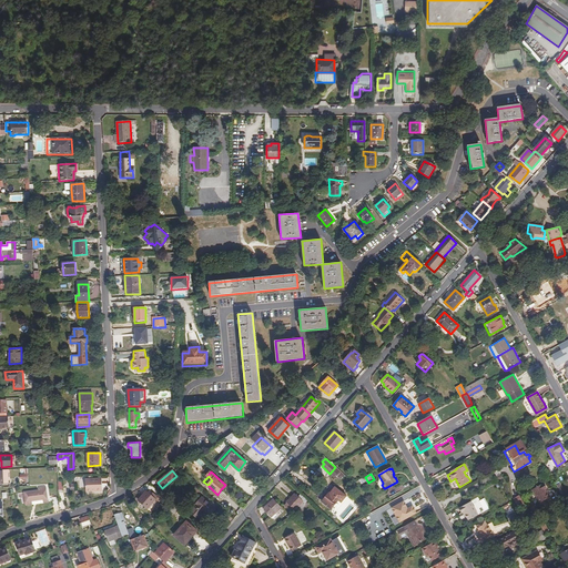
[(102,488),(102,477),(85,478),(87,492),(93,490),(93,489),(102,488)]
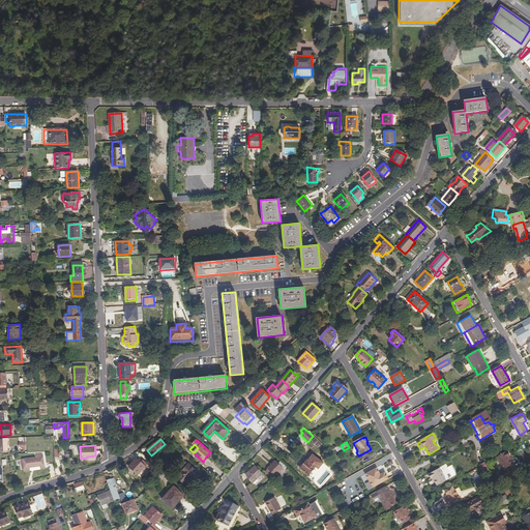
[(508,457),(506,451),(496,457),(503,469),(512,464),(510,459),(509,459),(508,457)]
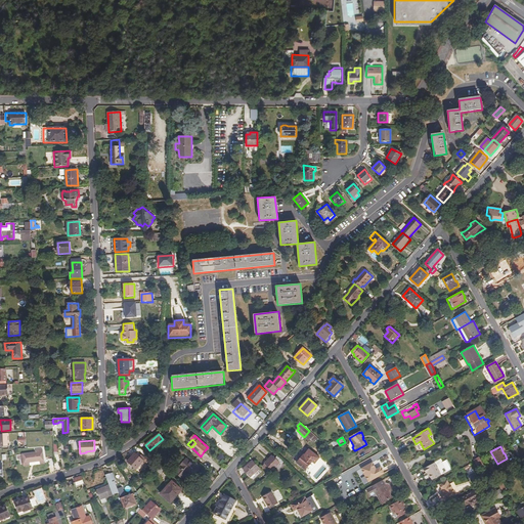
[(43,465),(42,450),(36,451),(36,454),(23,454),(24,467),(43,465)]
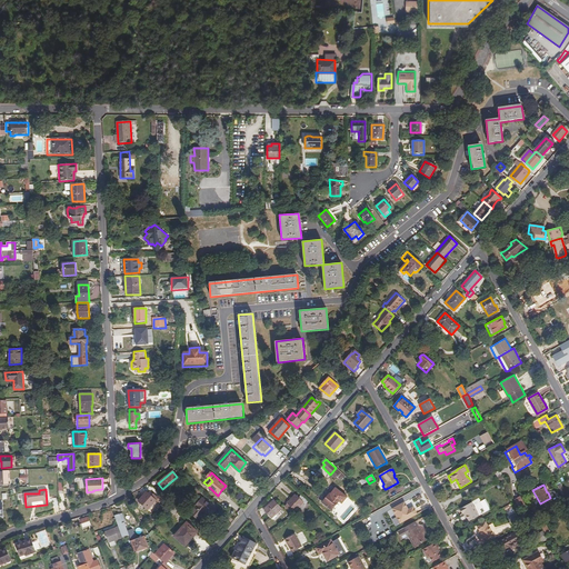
[(331,495),(330,495),(322,503),(332,511),(339,502),(342,505),(347,499),(336,489),(331,495)]
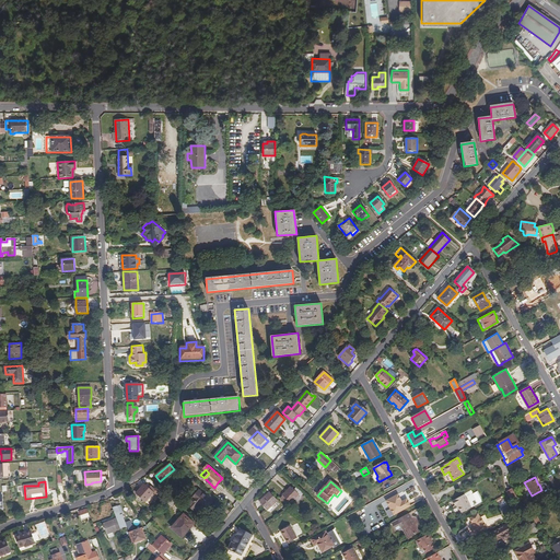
[(153,492),(144,485),(137,493),(146,501),(153,492)]
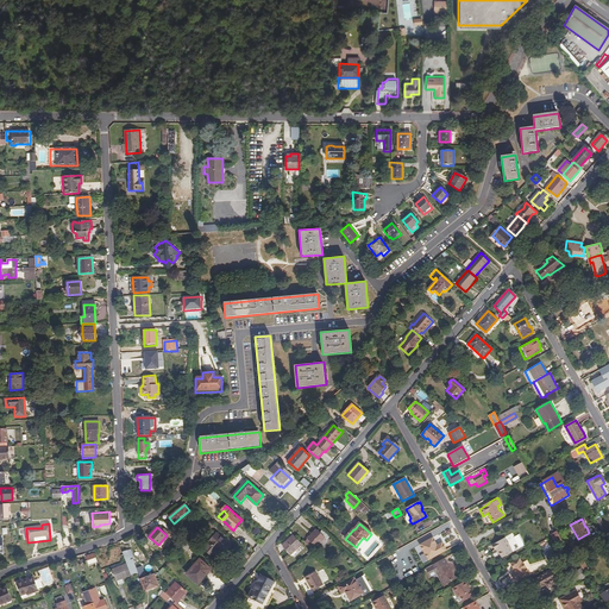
[(326,538),(316,529),(308,539),(316,547),(326,538)]
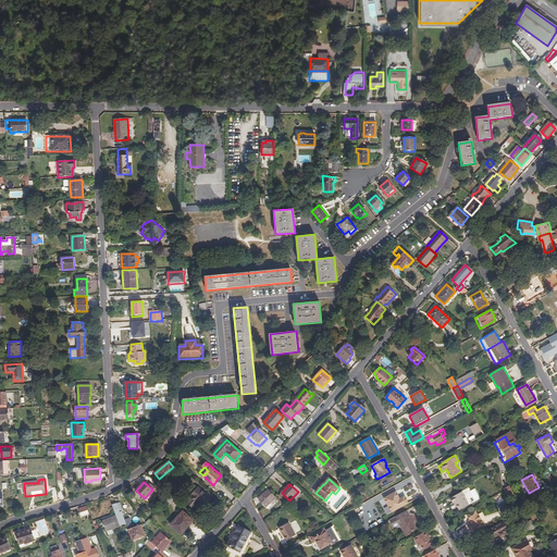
[(509,499),(511,498),(515,496),(509,486),(504,490),(509,499)]
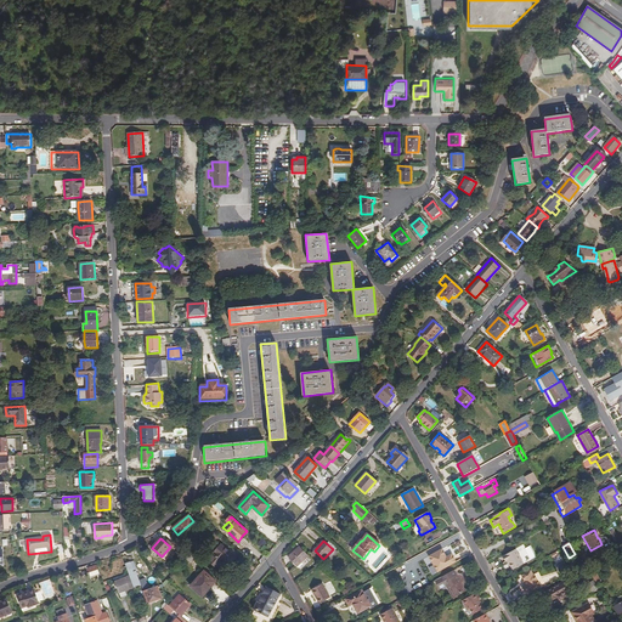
[(236,558),(221,546),(208,560),(218,569),(224,563),(228,566),(236,558)]
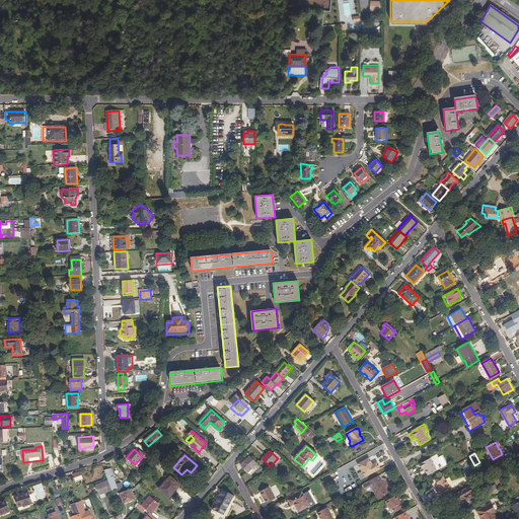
[(248,472),(258,464),(250,456),(241,465),(248,472)]
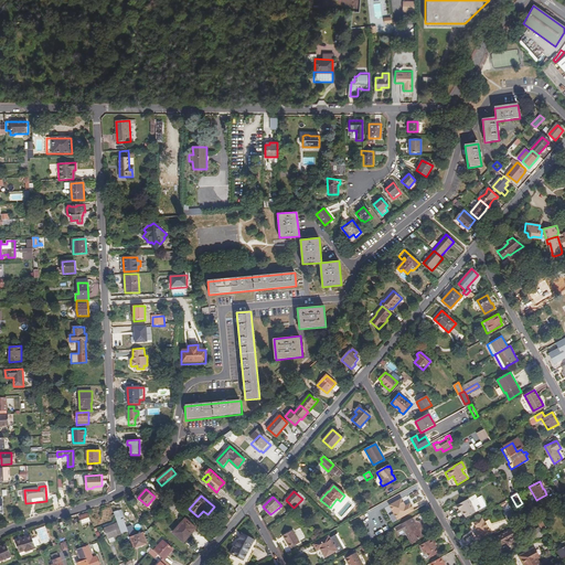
[(475,511),(468,499),(457,504),(459,509),(460,509),(465,516),(475,511)]
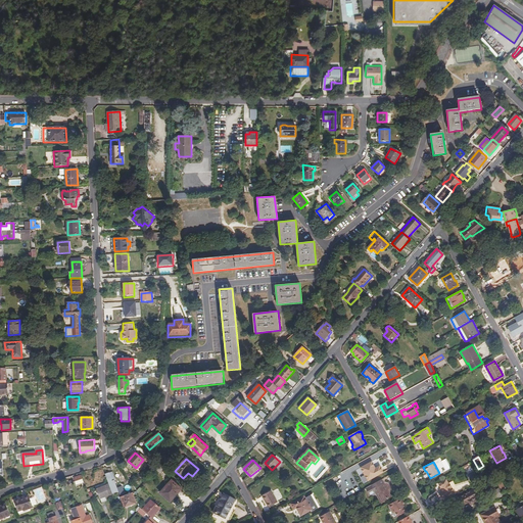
[(361,469),(368,482),(384,473),(380,467),(375,469),(372,463),(361,469)]
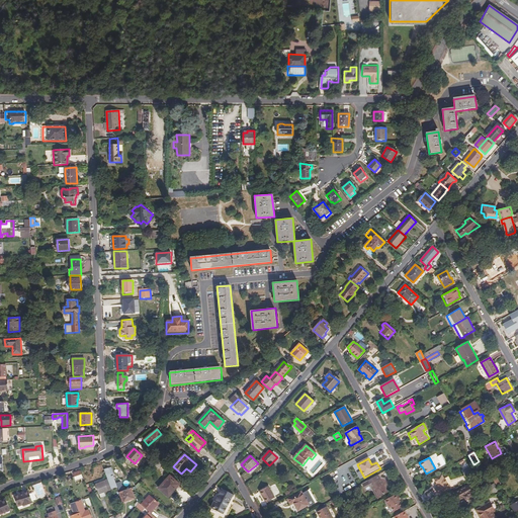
[(488,471),(489,472),(509,461),(507,459),(487,470),(488,471)]
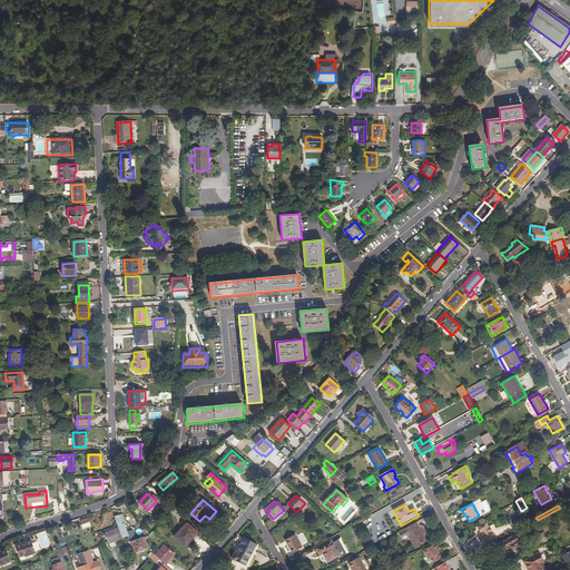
[(172,510),(169,512),(175,516),(179,510),(175,507),(172,510)]
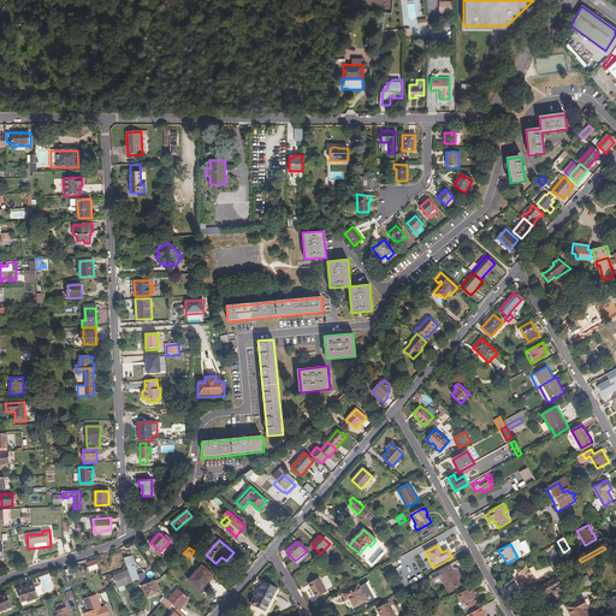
[(129,556),(124,558),(132,581),(135,587),(141,586),(138,579),(140,579),(135,566),(132,567),(132,566),(129,556)]
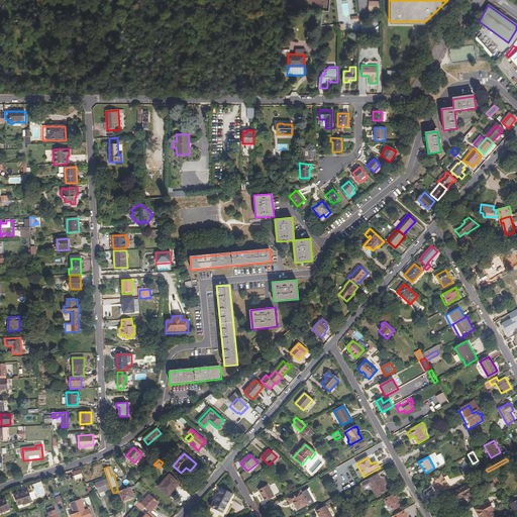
[(377,474),(362,483),(366,490),(371,487),(375,494),(377,498),(387,492),(377,474)]
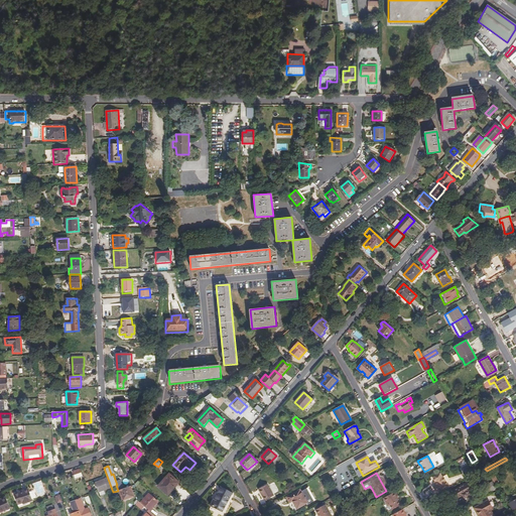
[(431,478),(434,482),(436,485),(435,486),(433,487),(436,493),(448,486),(442,477),(441,477),(439,474),(431,478)]
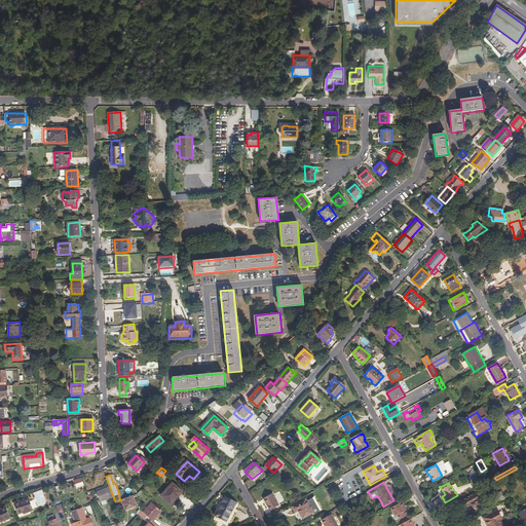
[(182,492),(174,484),(162,496),(171,503),(182,492)]
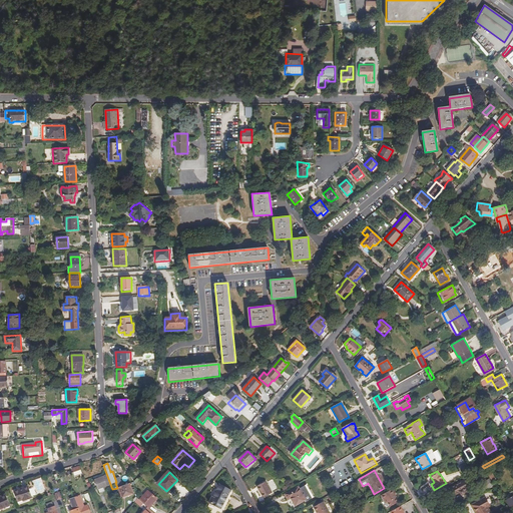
[(107,486),(104,476),(94,480),(98,490),(107,486)]
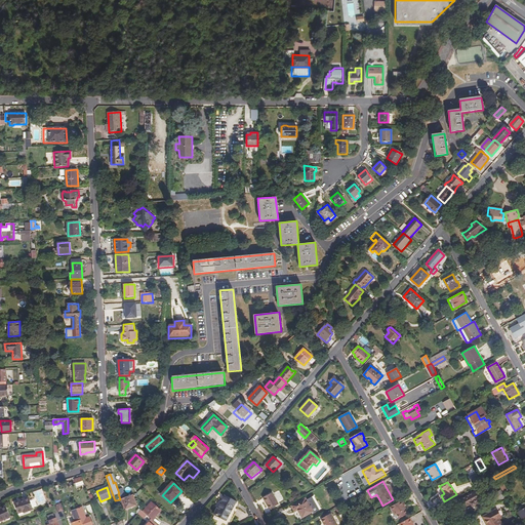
[(505,496),(500,490),(494,493),(498,500),(505,496)]
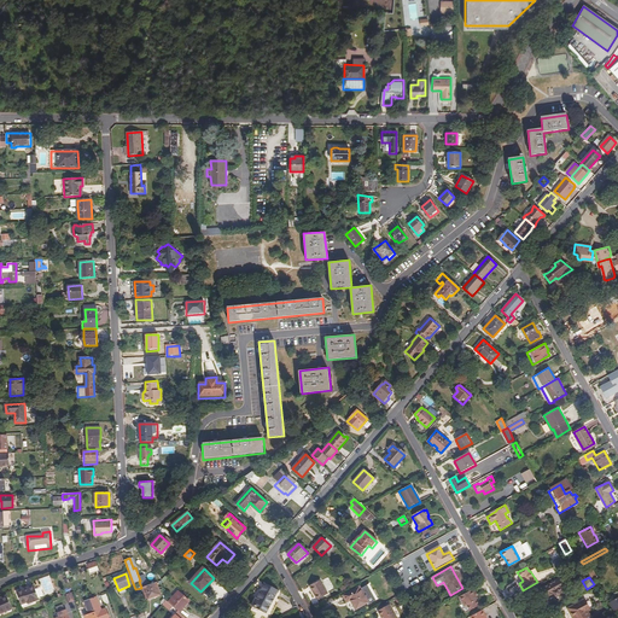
[(570,595),(560,578),(542,588),(547,598),(554,594),(555,598),(560,595),(563,600),(570,595)]
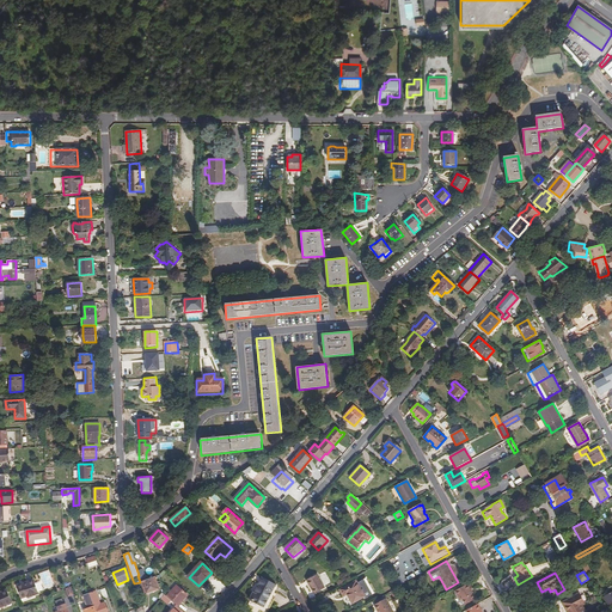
[(324,588),(317,574),(307,580),(312,588),(311,589),(314,594),(324,588)]
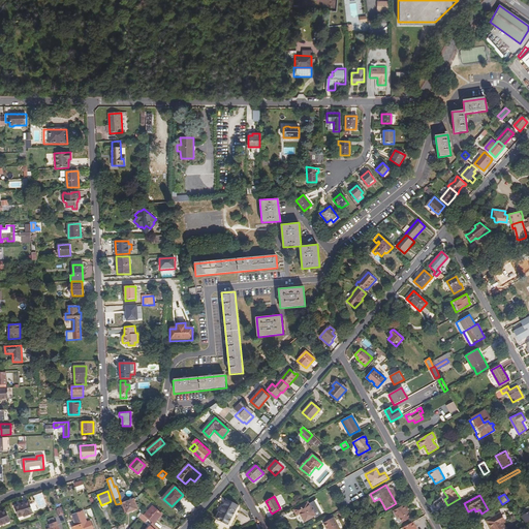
[(133,498),(122,502),(126,512),(137,508),(133,498)]
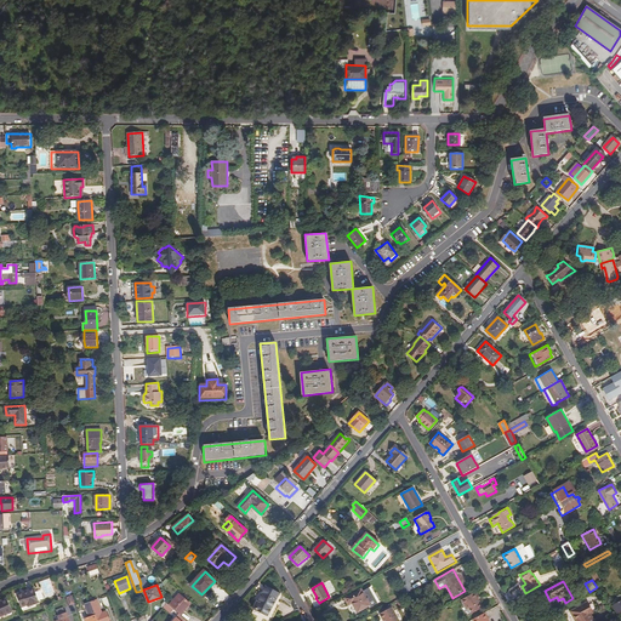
[(279,593),(266,586),(262,592),(263,592),(258,603),(256,602),(252,609),(267,616),(268,615),(272,616),(279,603),(275,600),(279,593)]
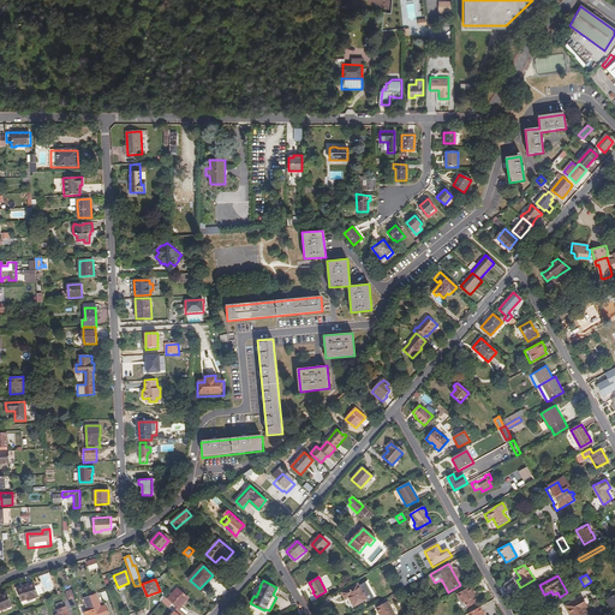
[(27,599),(31,598),(33,599),(37,597),(37,595),(34,584),(23,589),(22,587),(16,590),(21,601),(27,599)]
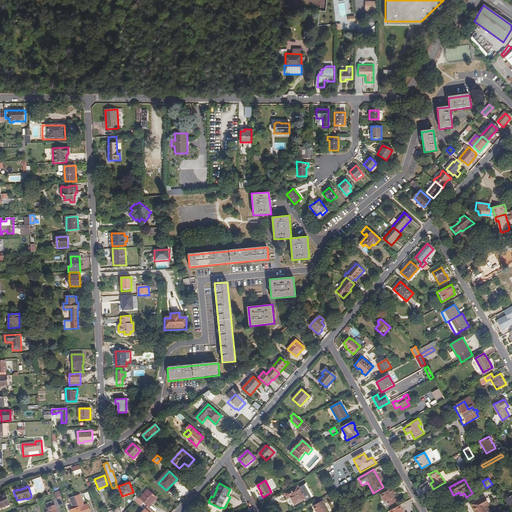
[(305,499),(298,486),(284,494),(287,499),(290,497),(294,505),(305,499)]
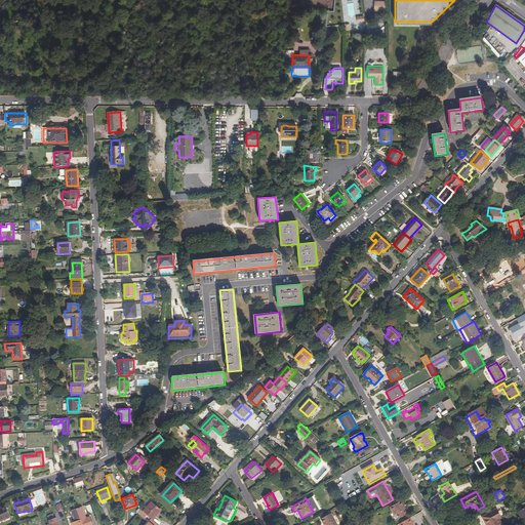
[(403,506),(401,500),(390,507),(393,512),(394,511),(396,514),(399,519),(407,514),(405,510),(403,506)]
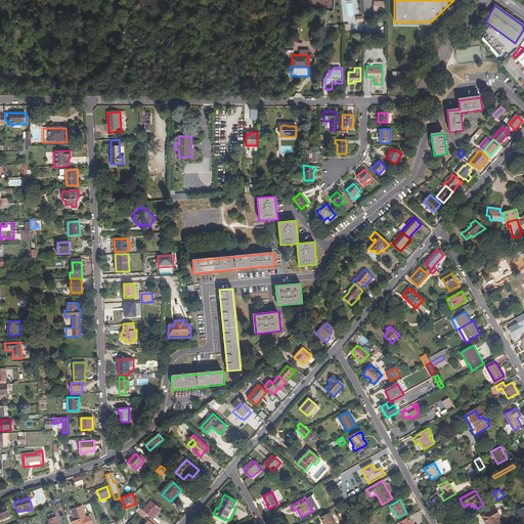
[(154,519),(162,510),(153,501),(143,511),(148,515),(151,518),(154,519)]
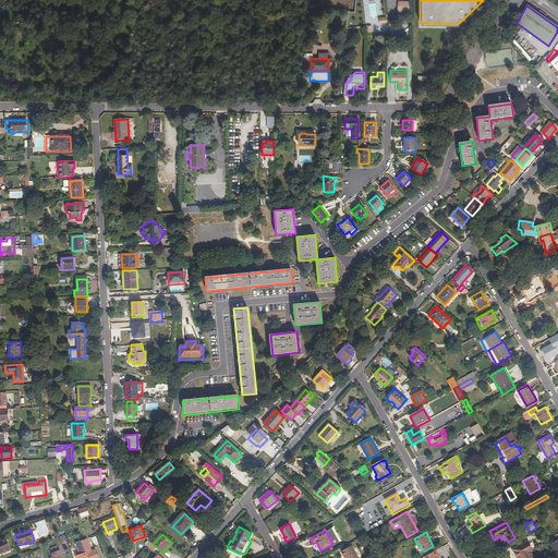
[(0,541),(0,554),(10,549),(5,540),(0,541)]
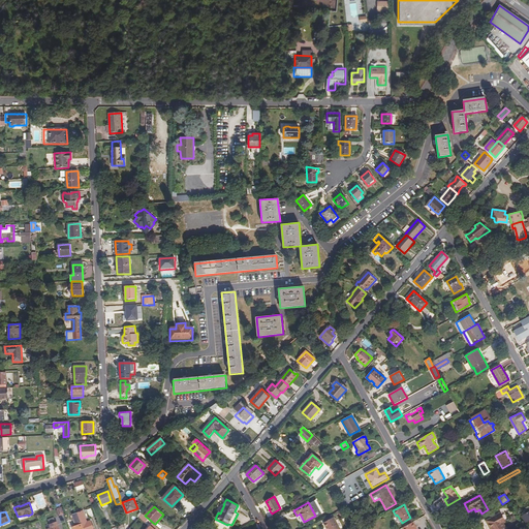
[(83,511),(78,512),(83,528),(93,528),(90,521),(87,522),(83,511)]
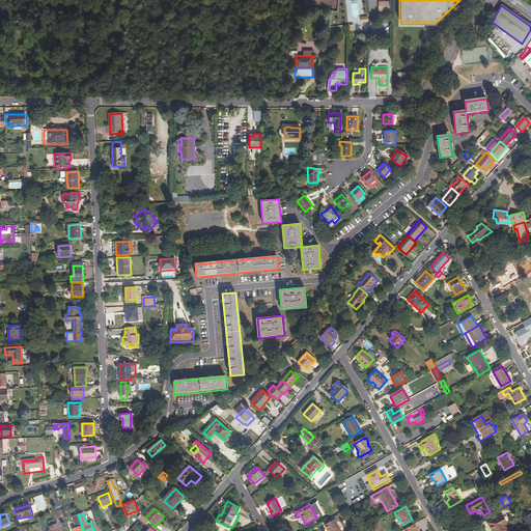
[(83,530),(78,514),(73,516),(77,528),(73,529),(73,530),(83,530)]
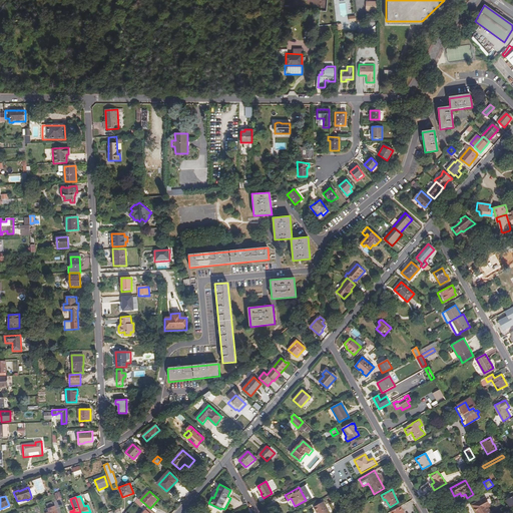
[(140,500),(138,498),(135,501),(142,507),(145,504),(140,500)]
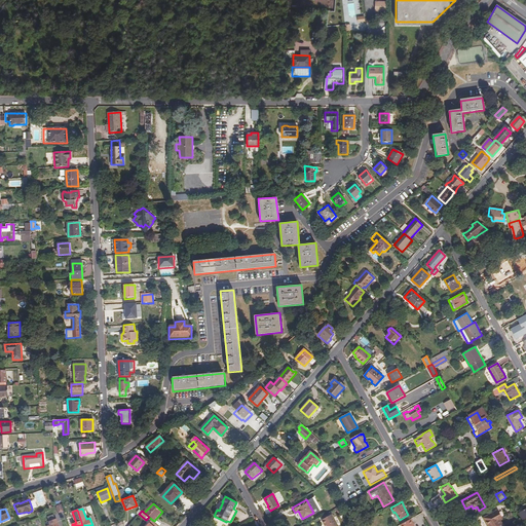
[(502,519),(497,511),(490,515),(491,517),(484,521),(486,525),(502,525),(499,520),(502,519)]
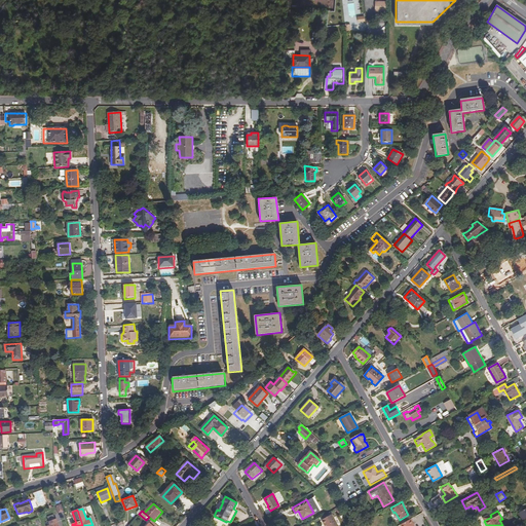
[(327,525),(337,525),(331,515),(322,520),(325,525),(327,525)]
